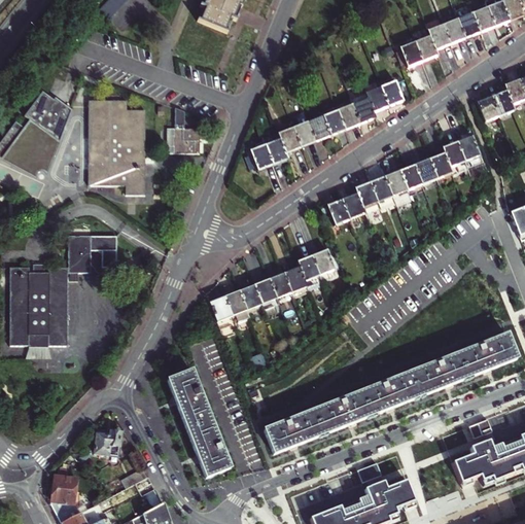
[(108,19),(124,0),(107,0),(99,9),(108,19)]
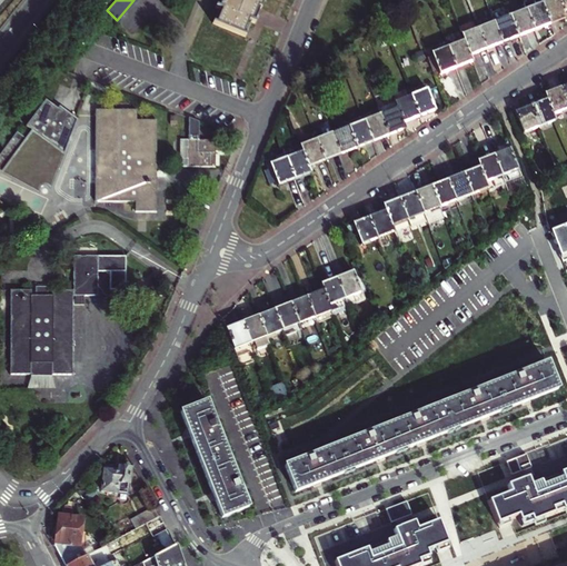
[(217,0),(216,2),(219,3),(212,19),(241,31),(250,10),(254,1),(260,5),(261,0),(217,0)]
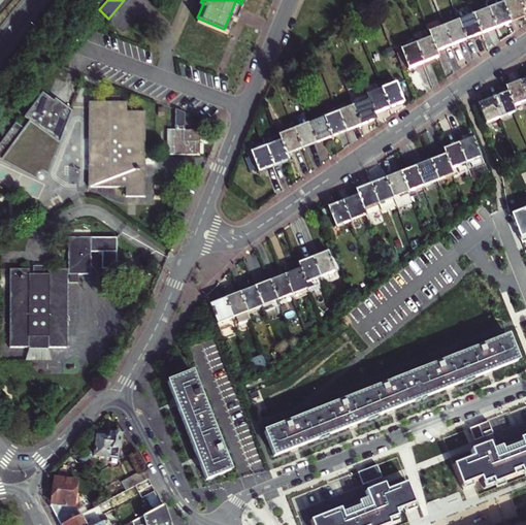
[(500,22),(510,18),(501,0),(485,0),(486,4),(493,24),(500,22)]
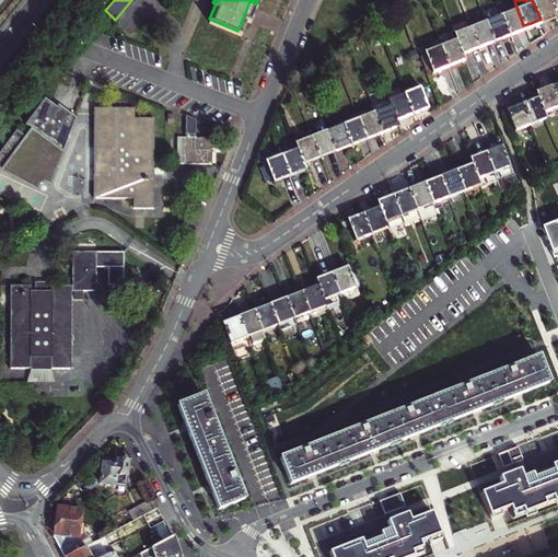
[(554,8),(550,0),(532,0),(541,19),(546,16),(556,13),(554,8)]
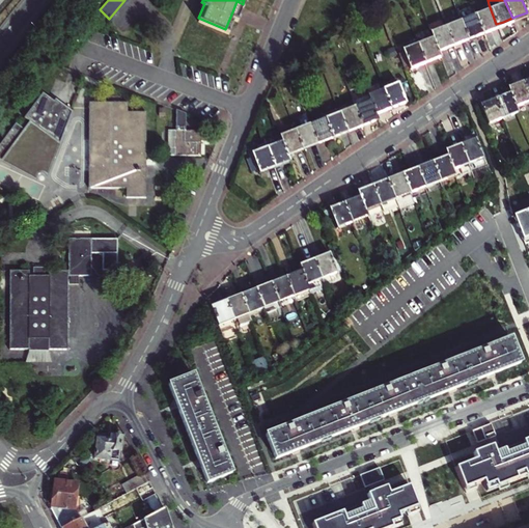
[(474,9),(482,30),(489,27),(496,24),(489,4),(474,9)]
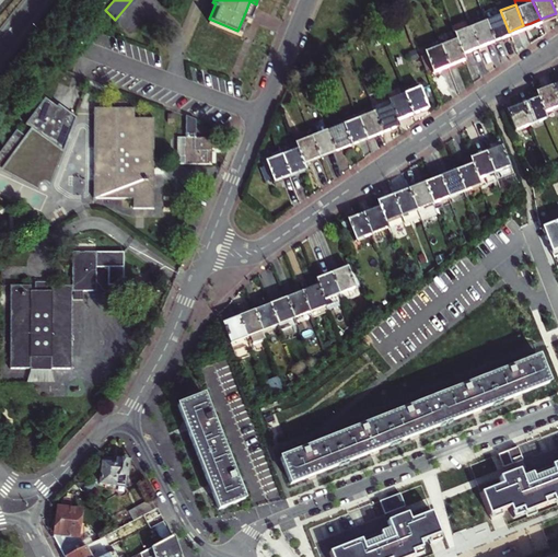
[(500,10),(484,16),(492,37),(500,35),(509,32),(500,10)]
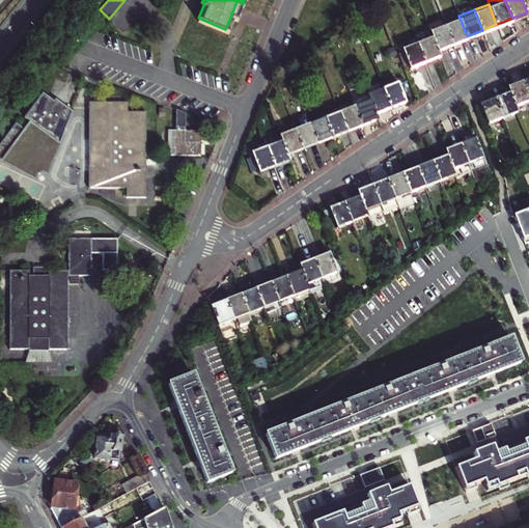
[(467,35),(458,16),(444,21),(452,42),(460,38),(467,35)]
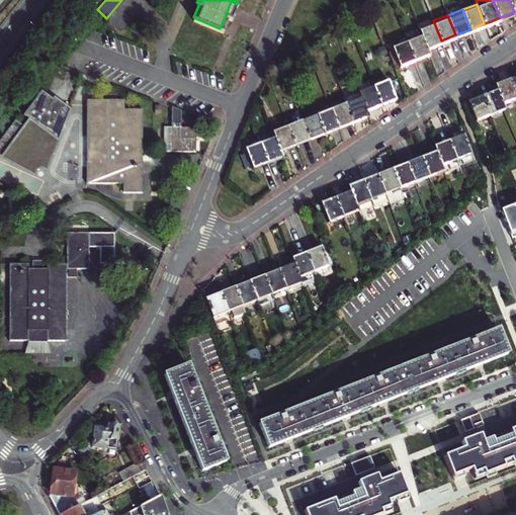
[(419,26),(421,32),(427,47),(433,44),(441,40),(433,20),(419,26)]
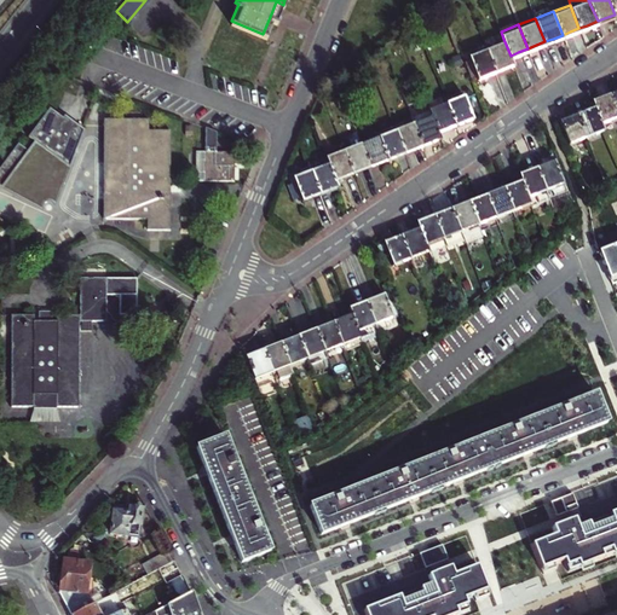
[(511,56),(503,39),(486,45),(496,70),(505,67),(513,64),(511,56)]
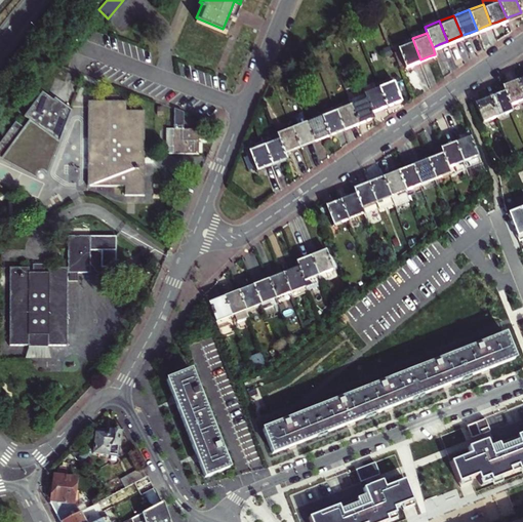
[(411,63),(420,59),(412,38),(396,44),(397,46),(403,64),(404,66),(411,63)]
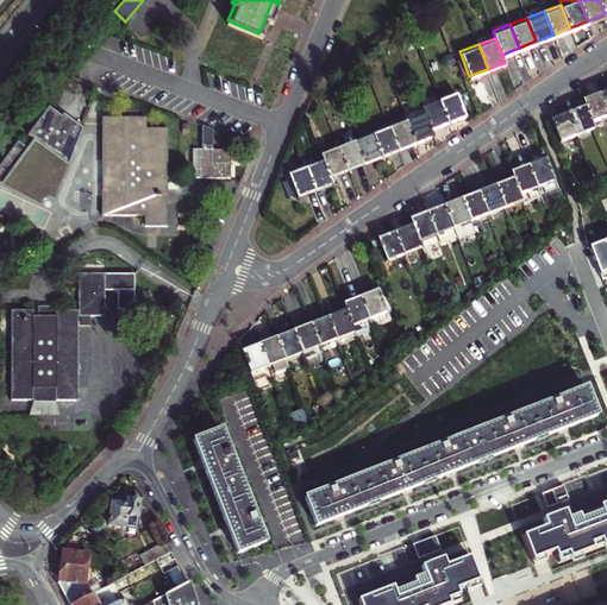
[(446,63),(454,61),(450,50),(443,52),(446,63)]
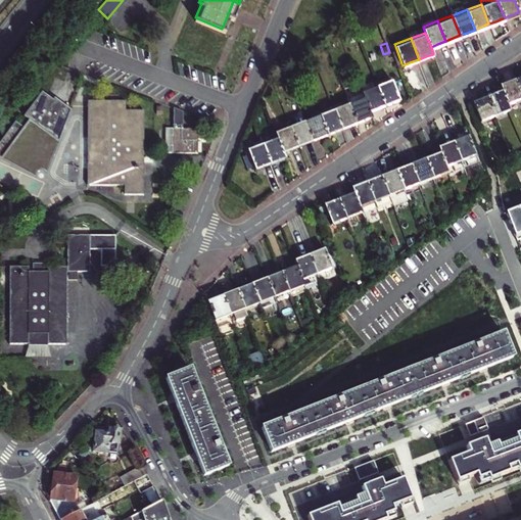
[(398,65),(401,63),(395,46),(391,48),(398,65)]
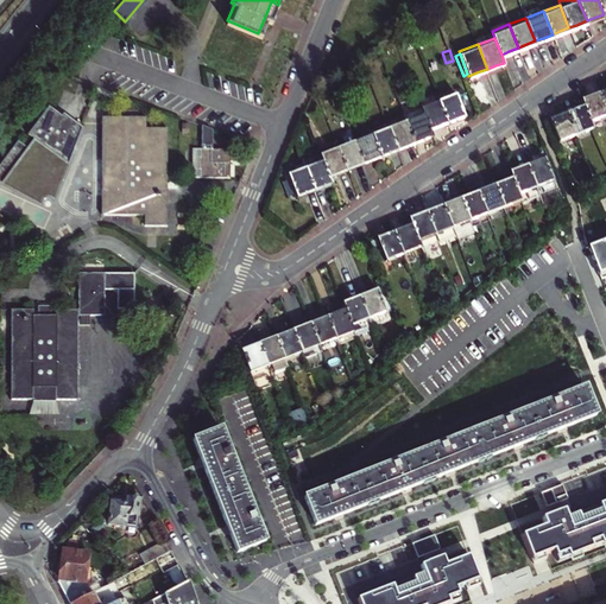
[(581,94),(584,102),(591,118),(605,112),(605,110),(598,88),(589,91),(581,94)]
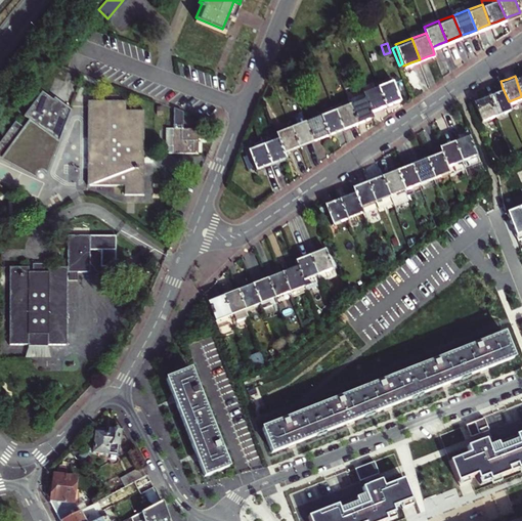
[(400,98),(392,77),(376,83),(384,104),(391,101),(400,98)]
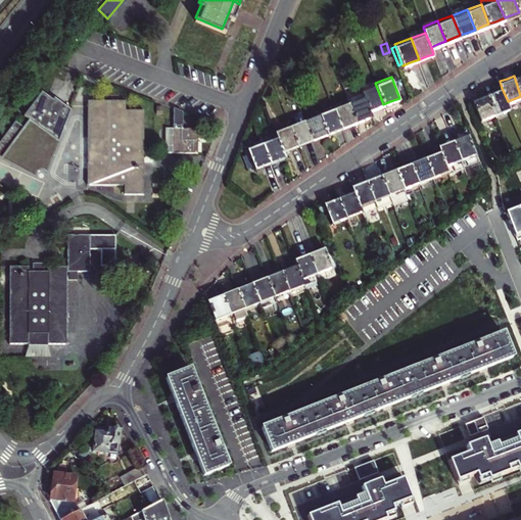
[(361,89),(363,95),(369,109),(374,107),(383,104),(375,83),(361,88),(361,89)]
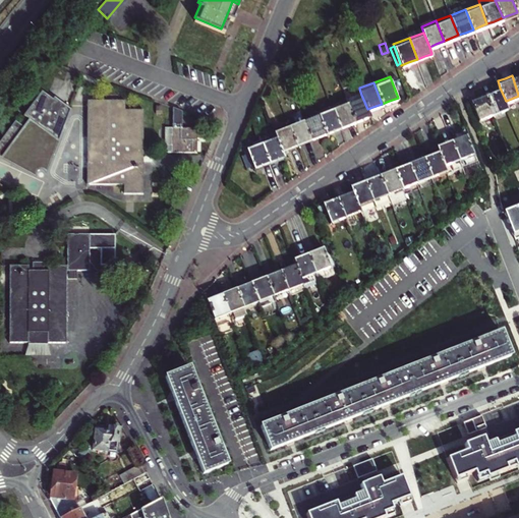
[(492,91),(484,94),(493,113),(508,108),(506,101),(500,88),(492,91)]
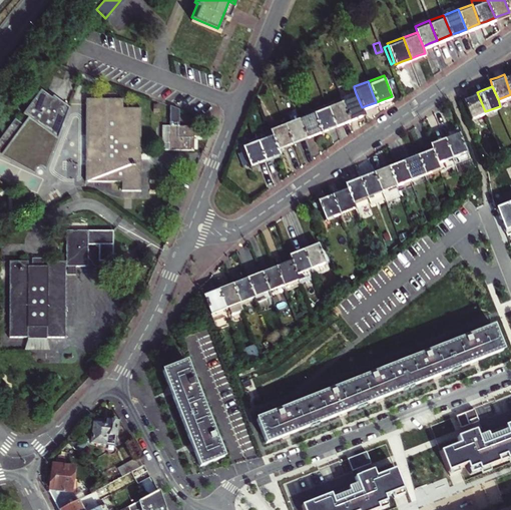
[(342,98),(349,117),(356,115),(364,112),(362,107),(356,93),(354,87),(352,88),(340,93),(342,98)]
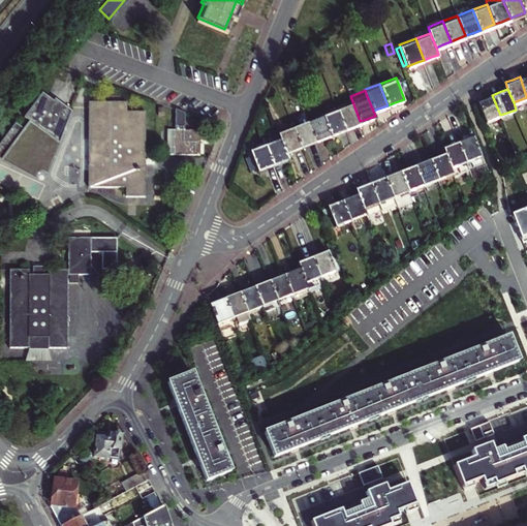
[(41,91),(0,143),(0,159),(43,181),(70,110),(41,91)]
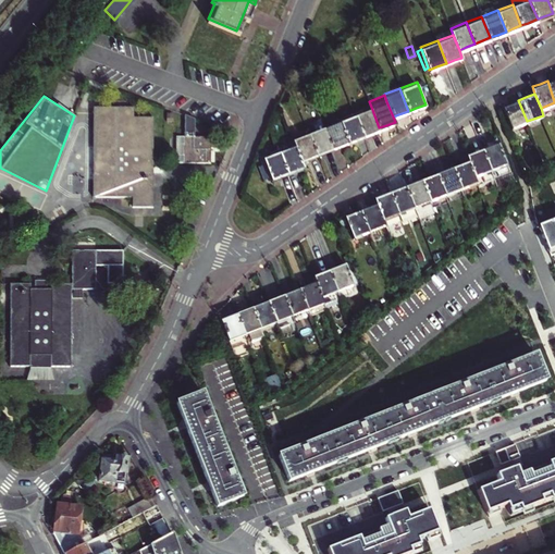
[(510,127),(527,121),(518,100),(510,102),(503,106),(510,127)]
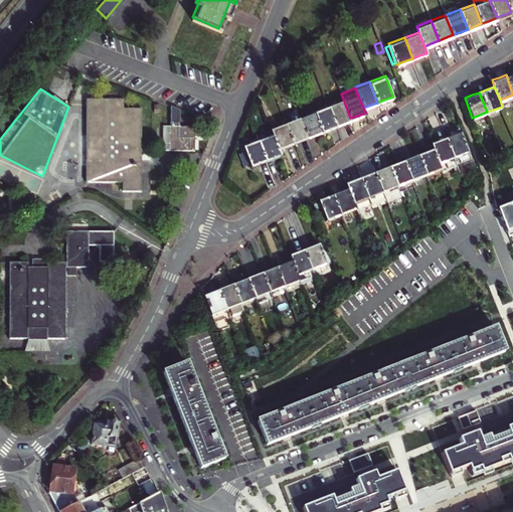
[(87,98),(88,182),(124,181),(124,190),(142,190),(142,159),(141,107),(122,107),(122,97),(87,98)]
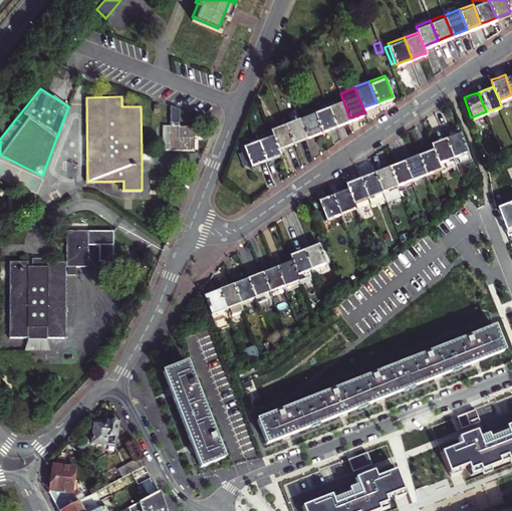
[(327,104),(334,123),(341,121),(349,117),(342,98),(327,104)]
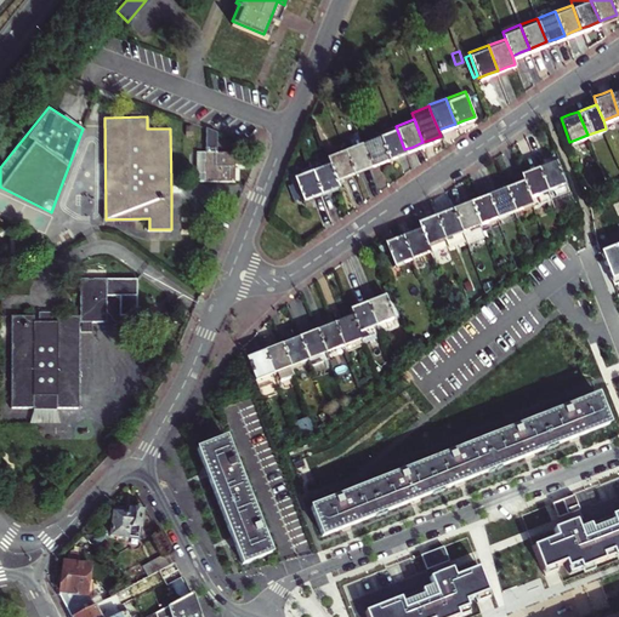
[(206,148),(196,149),(196,178),(215,178),(234,178),(234,161),(234,149),(217,149),(216,129),(205,125),(206,148)]
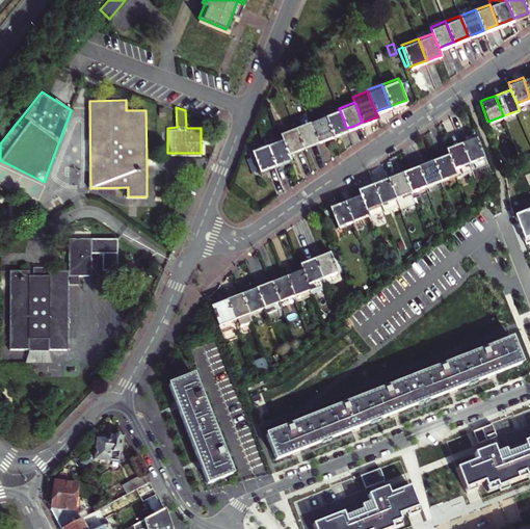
[(339,131),(346,128),(339,108),(324,113),(332,134),(339,131)]
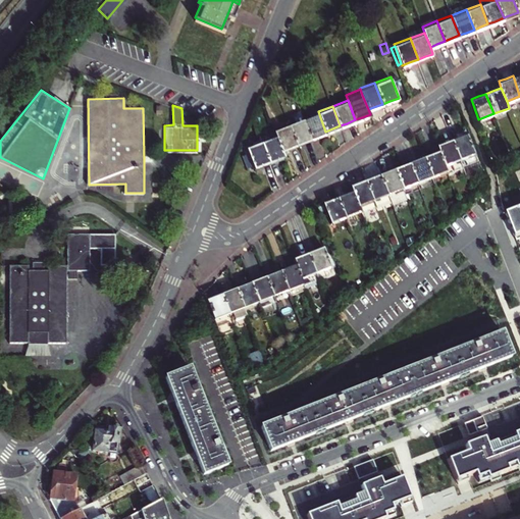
[(318,134),(325,132),(318,111),(303,117),(311,137),(318,134)]
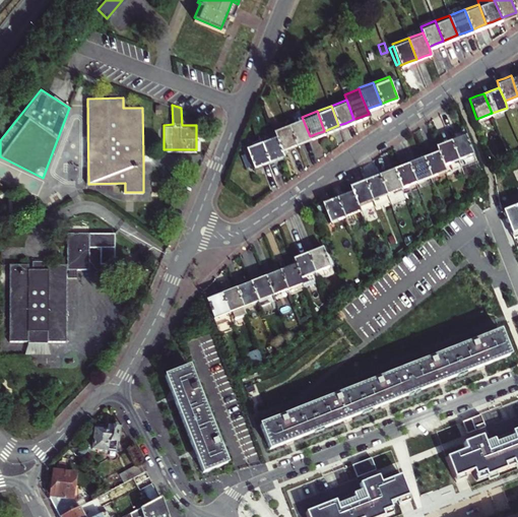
[(287,122),(296,142),(302,140),(310,136),(302,117),(287,122)]
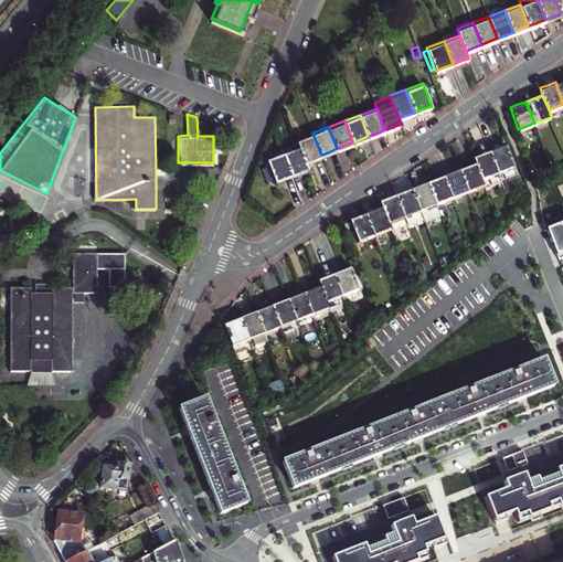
[(314,158),(321,155),(312,133),(297,138),(299,145),(306,160),(314,158)]
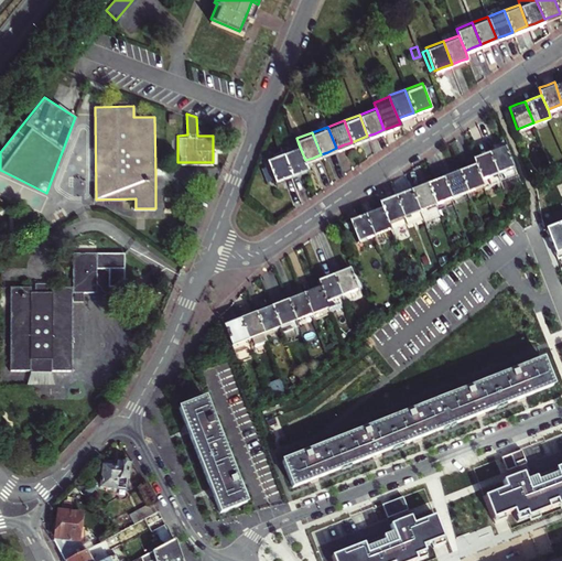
[(282,151),(291,173),(301,170),(307,168),(305,160),(299,144),(282,151)]
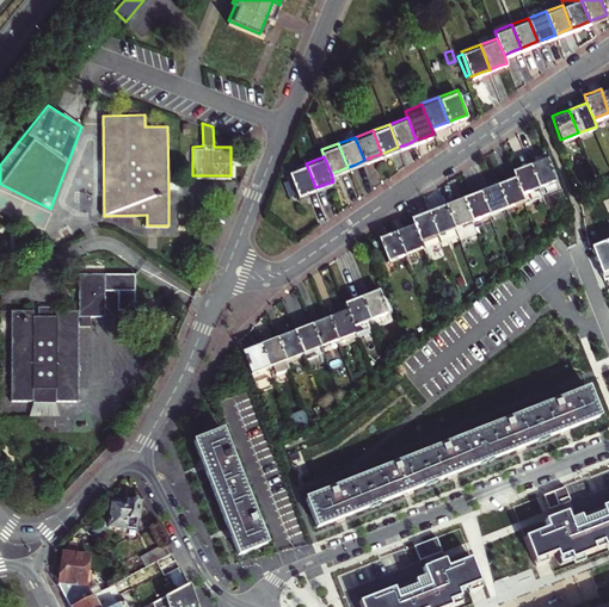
[(558,186),(547,156),(540,160),(530,163),(539,186),(541,192),(558,186)]
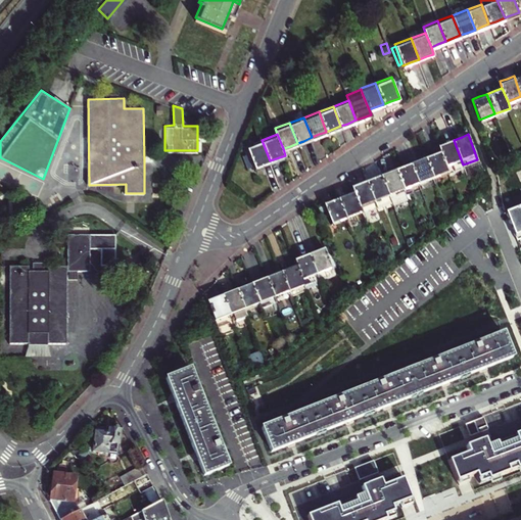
[(470,134),(468,134),(477,159),(480,158),(470,134)]
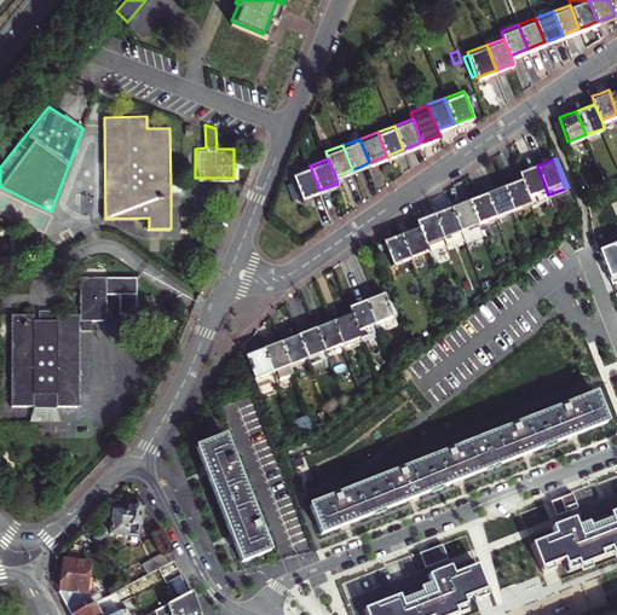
[(294,177),(301,197),(311,193),(319,190),(310,166),(292,172),(294,177)]
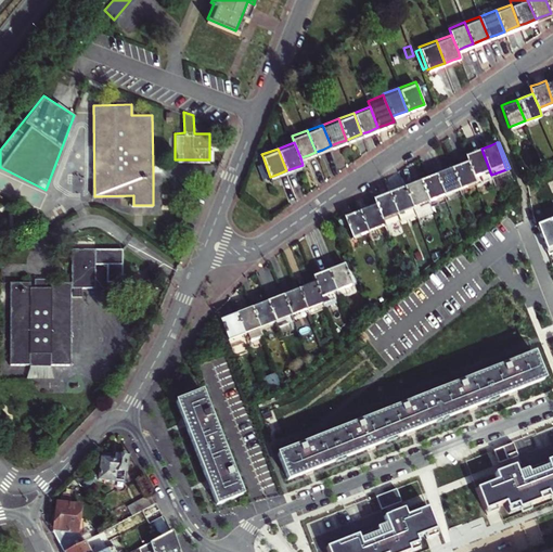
[(468,161),(474,175),(489,169),(481,149),(474,151),(466,154),(468,161)]
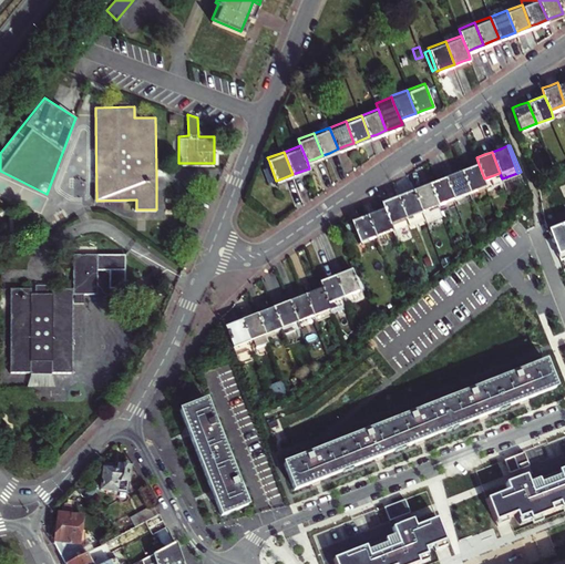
[(269,162),(263,164),(267,177),(274,175),(269,162)]
